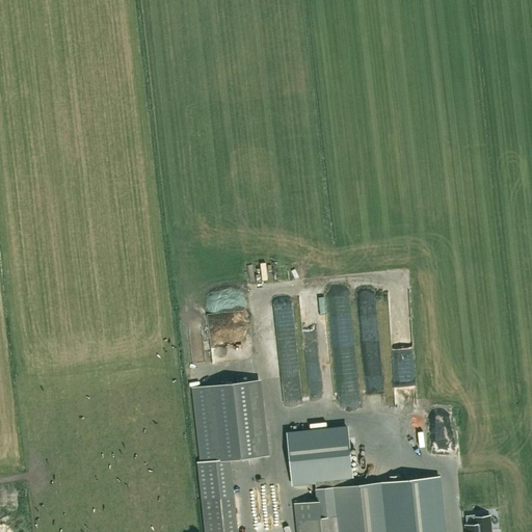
[(312,360),(321,360),(321,351),(312,351),(312,360)]
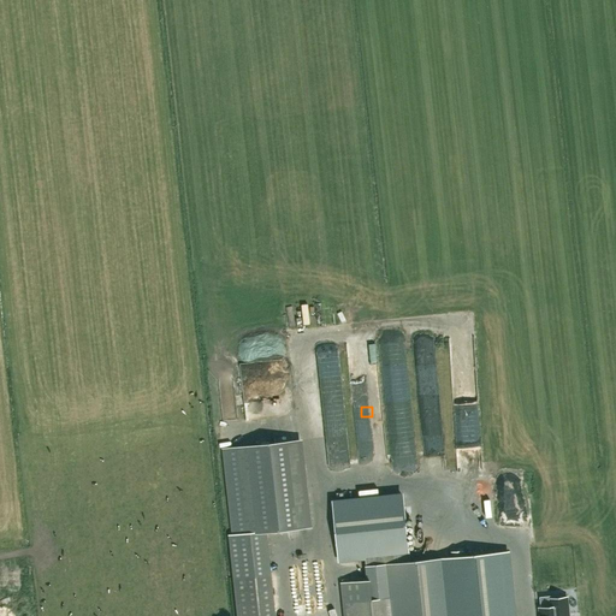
[(232,537),(266,533),(312,527),(302,439),(221,449),(232,534),(232,537)]
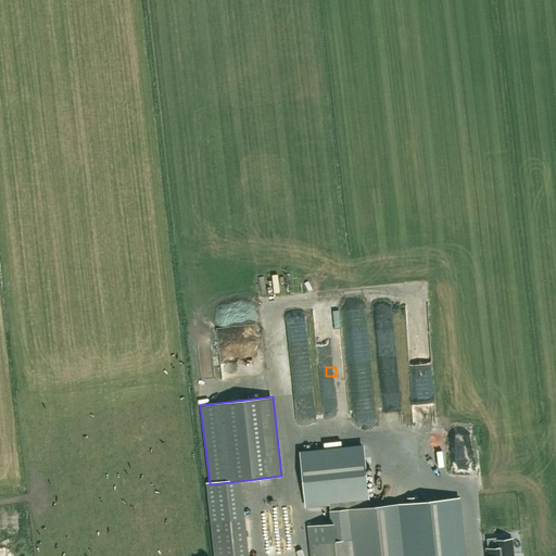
[(329,503),(369,500),(365,449),(301,455),(306,505),(329,503)]
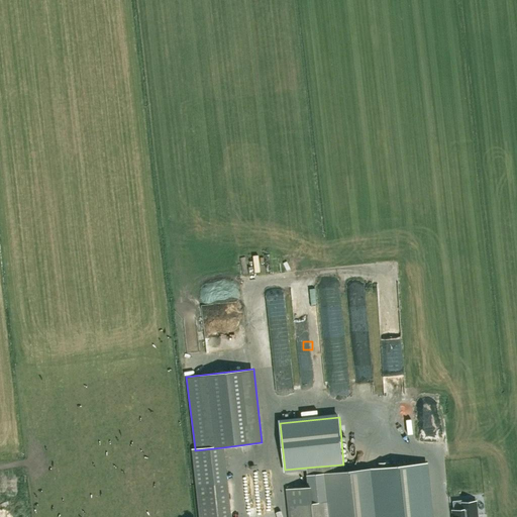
[(307,476),(344,472),(343,464),(306,468),(307,476)]
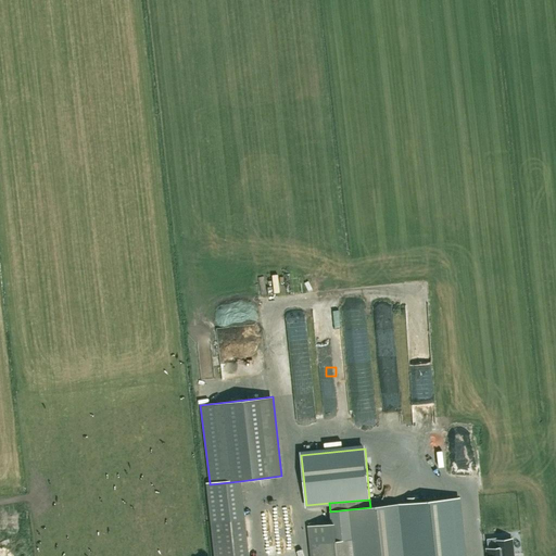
[(408,555),(403,503),(370,507),(330,512),(329,512),(332,542),(310,544),(311,555),(408,555)]
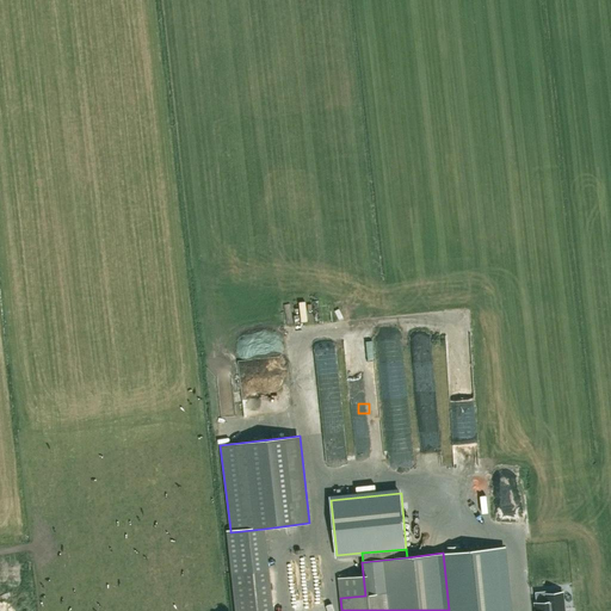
[(549,605),(538,606),(538,610),(566,610),(566,596),(549,597),(549,605)]
